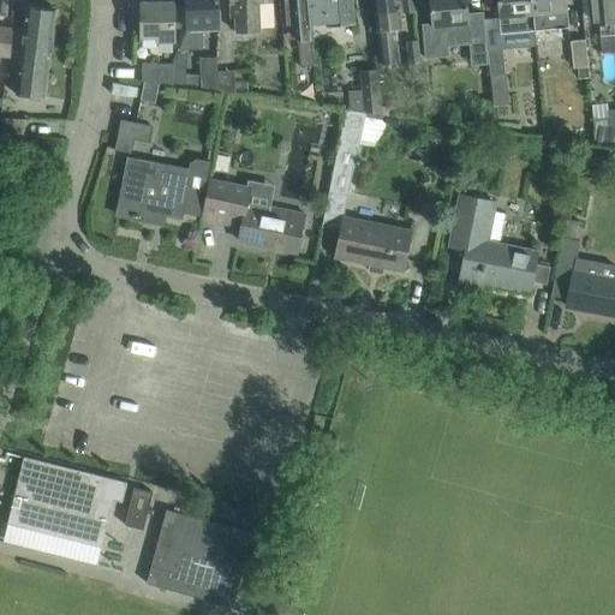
[(220,25),(219,9),(218,0),(186,0),(186,4),(186,10),(187,23),(190,23),(179,48),(204,47),(202,25),(220,25)]
